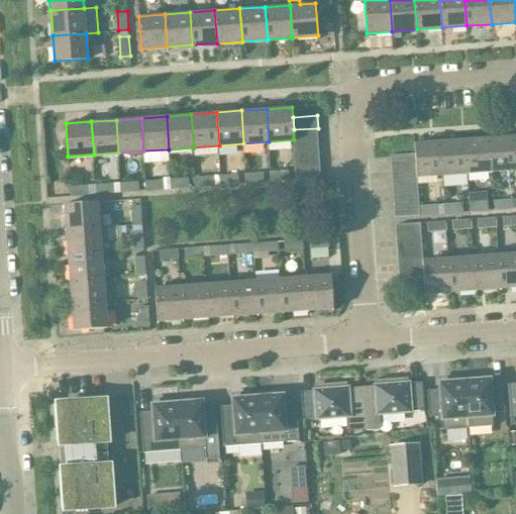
[(294,129),(294,139),(295,141),(319,140),(318,128),(294,129)]
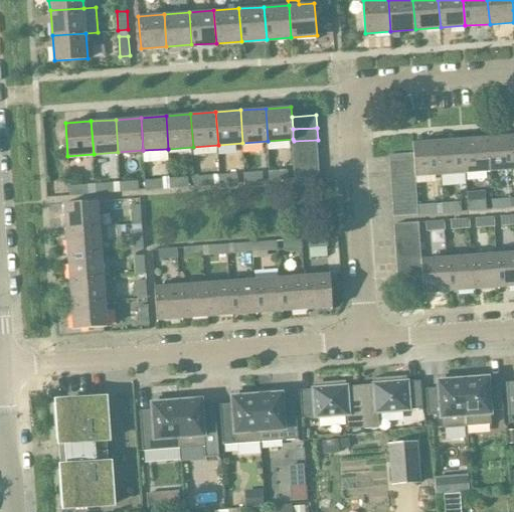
[(491,170),(513,167),(513,135),(488,137),(491,170)]
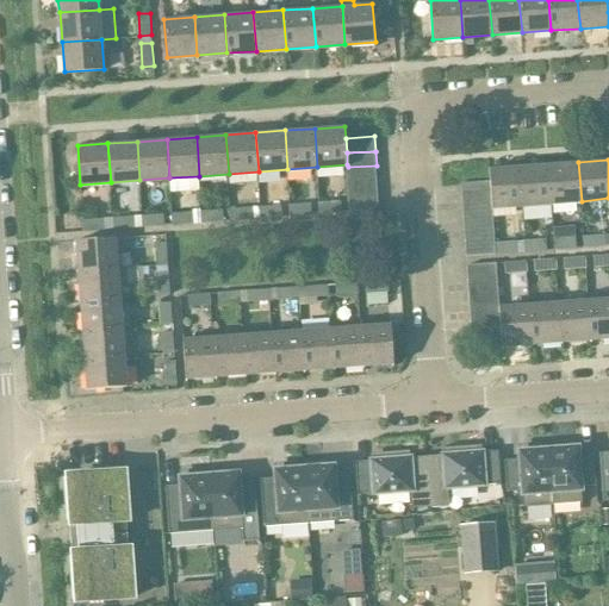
[(552,202),(582,201),(578,162),(550,164),(552,202)]
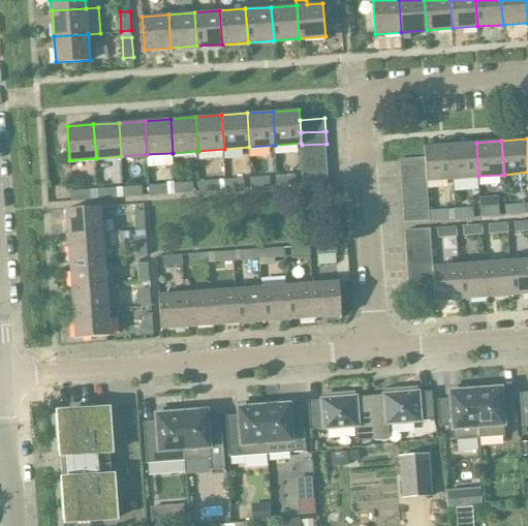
[(454,178),(478,176),(476,143),(451,144),(454,178)]
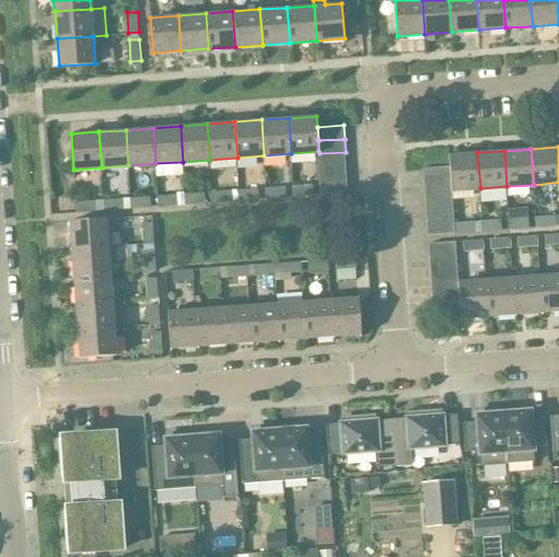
[(319,153),(319,166),(346,164),(346,152),(319,153)]
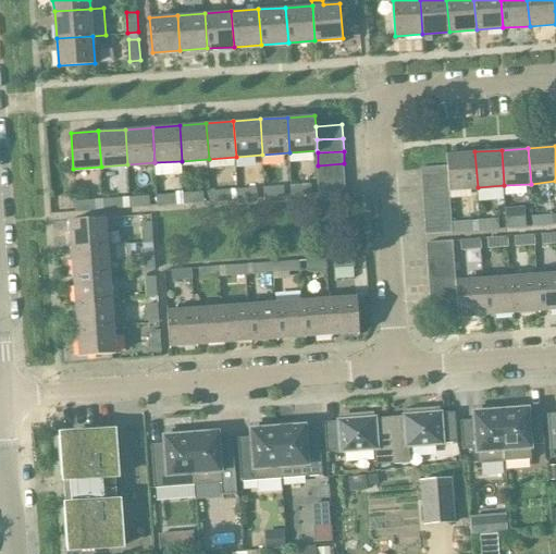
[(447,164),(448,177),(449,189),(478,187),(474,151),(447,154),(447,164)]
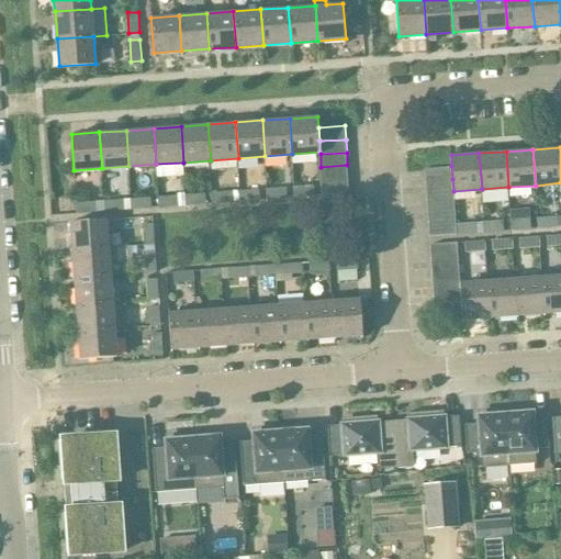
[(321,167),(322,180),(348,178),(347,165),(321,167)]
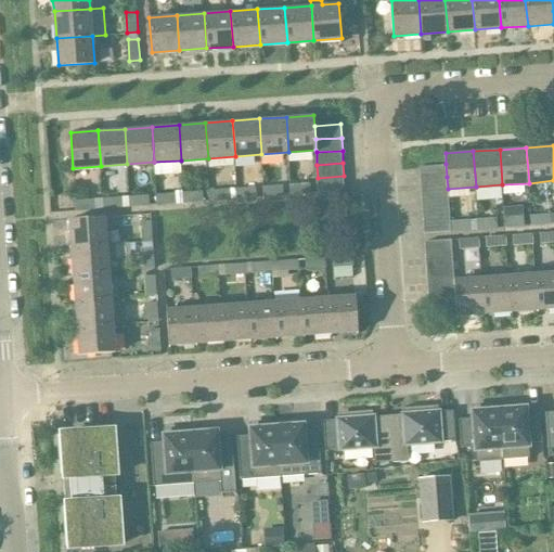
[(447,177),(446,164),(420,165),(421,179),(447,177)]
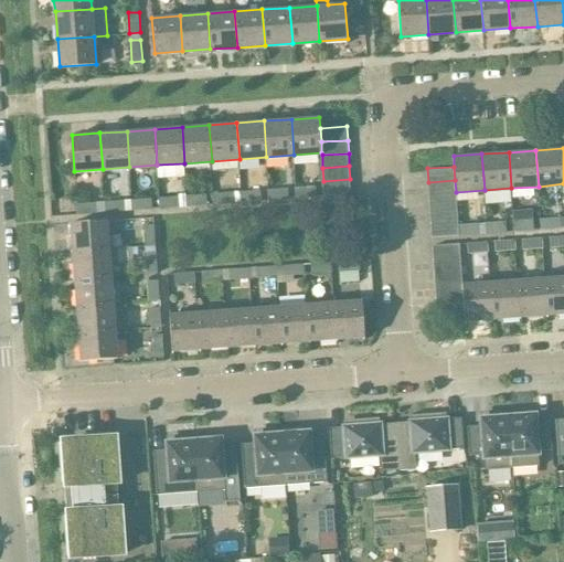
[(350,179),(323,181),(325,194),(351,192),(350,179)]
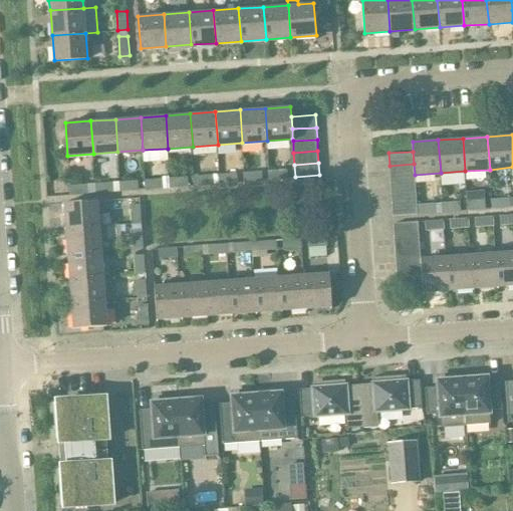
[(415,176),(415,175),(414,164),(390,166),(391,178),(415,176)]
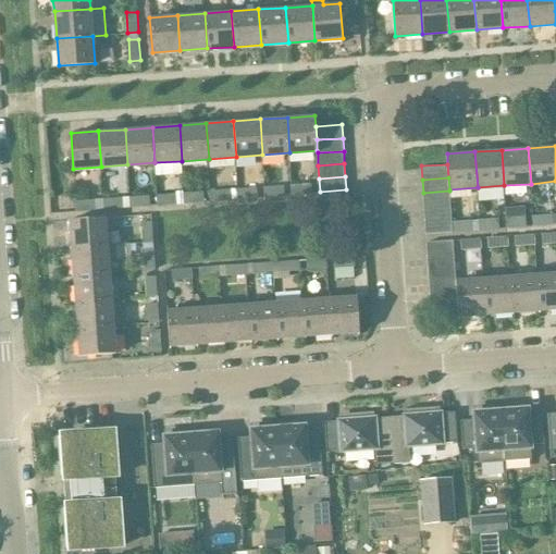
[(292,193),(311,192),(311,182),(292,183),(292,193)]
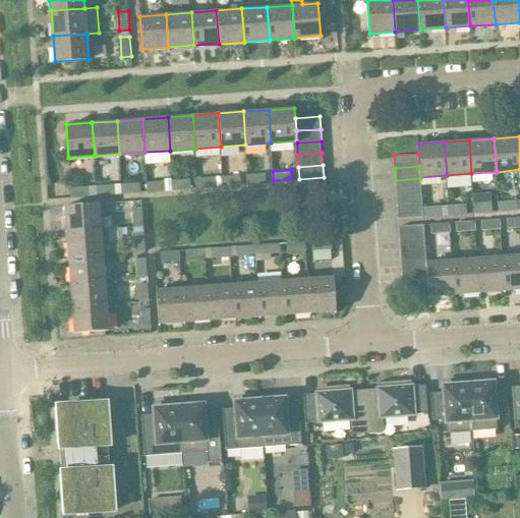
[(248,182),(267,181),(266,172),(247,173),(248,182)]
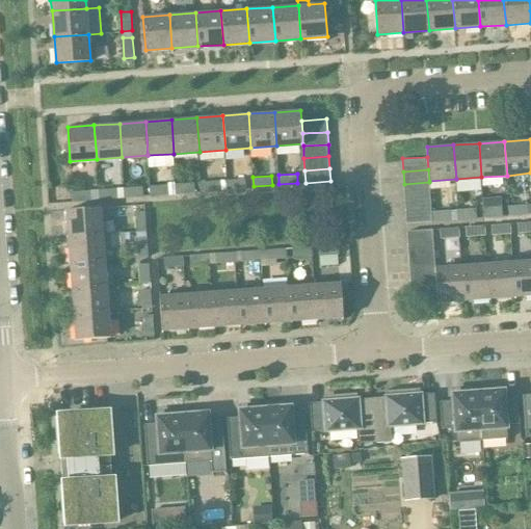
[(228,188),(246,187),(245,177),(227,179),(228,188)]
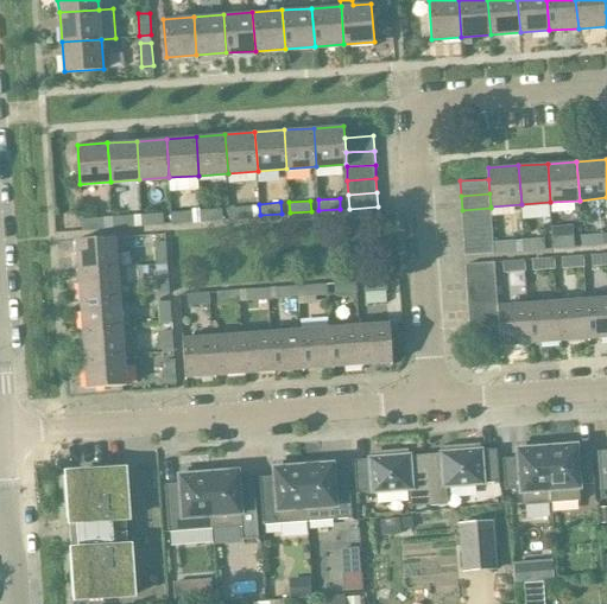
[(231,217),(252,215),(251,204),(229,205),(231,217)]
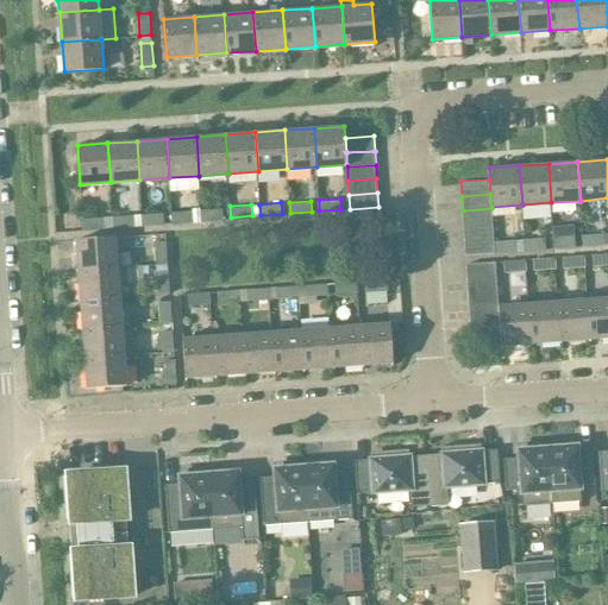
[(201,220),(223,218),(223,207),(201,208),(201,220)]
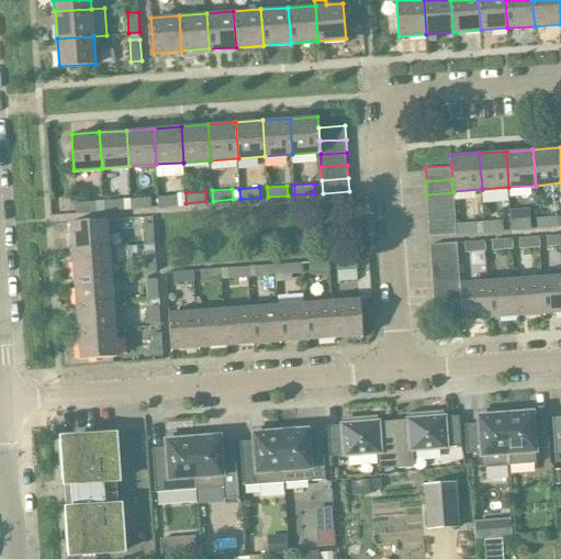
[(428,208),(455,205),(453,192),(427,194),(428,208)]
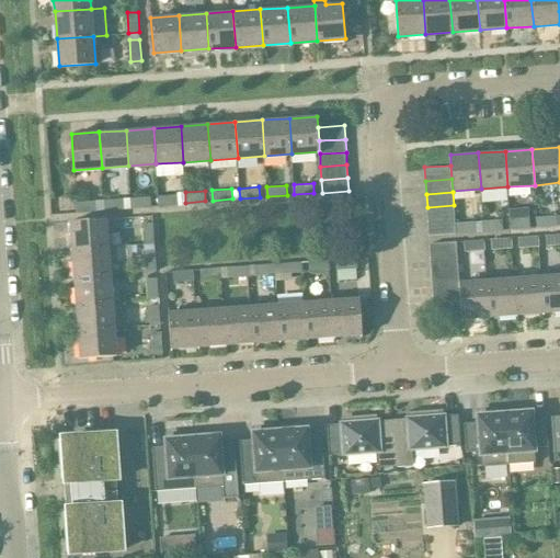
[(158,204),(179,203),(178,193),(158,194),(158,204)]
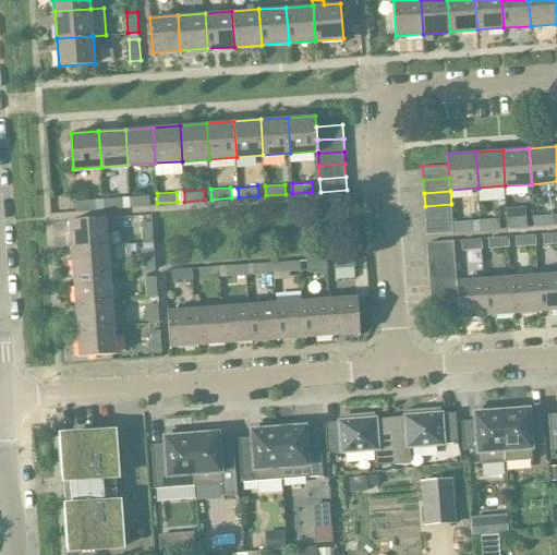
[(131,205),(150,204),(149,194),(130,195),(131,205)]
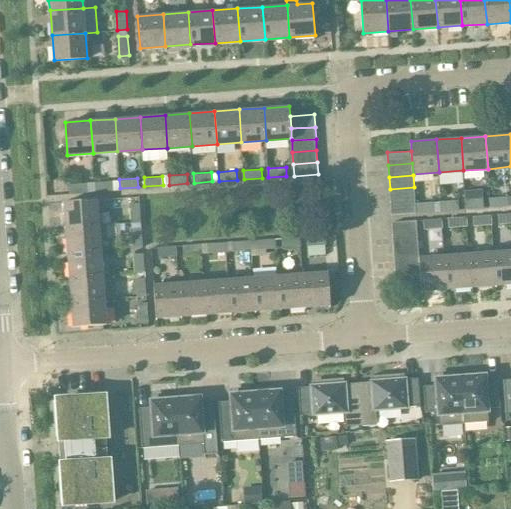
[(95,190),(113,189),(112,179),(94,181),(95,190)]
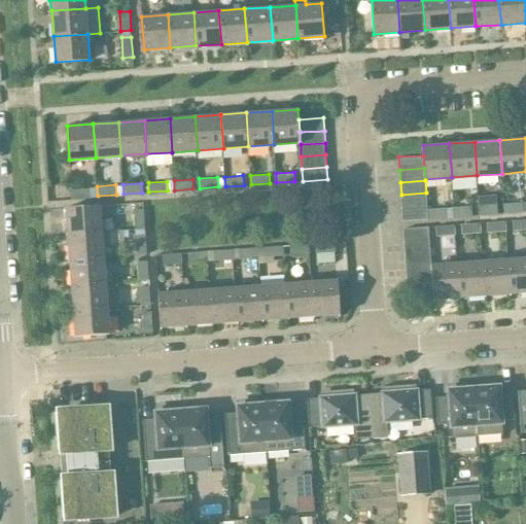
[(71,198),(91,197),(91,186),(71,187),(71,198)]
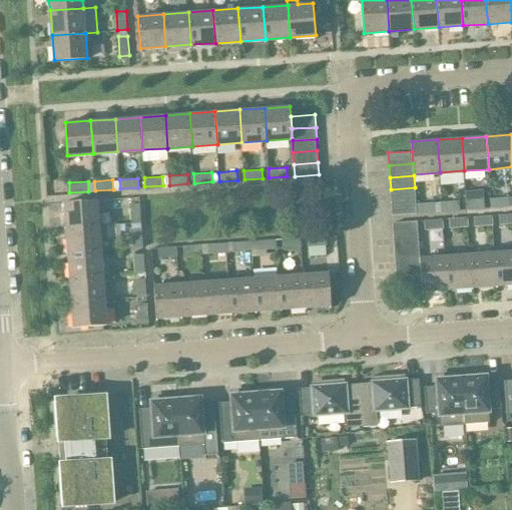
[(416,199),(415,187),(391,189),(392,200),(416,199)]
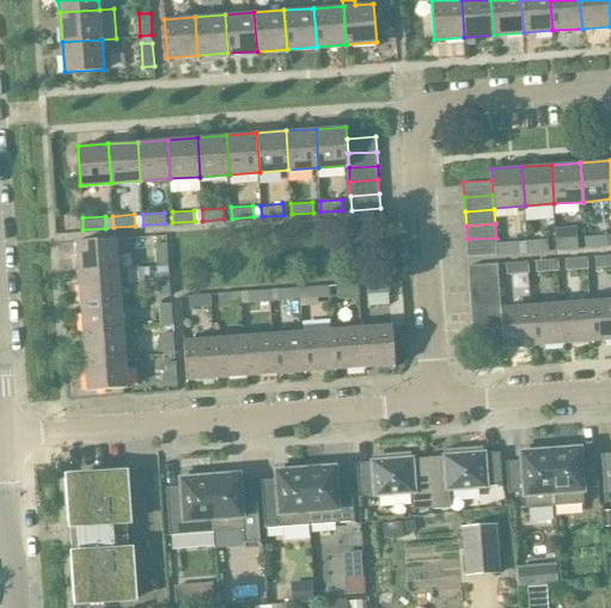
[(585,234),(586,246),(608,244),(606,233),(585,234)]
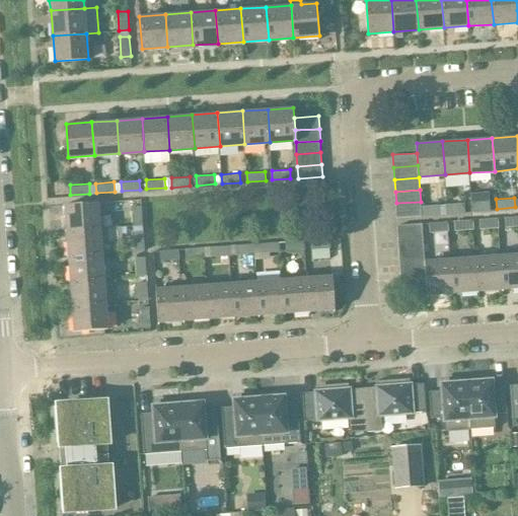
[(471,201),(472,210),(491,209),(490,200),(471,201)]
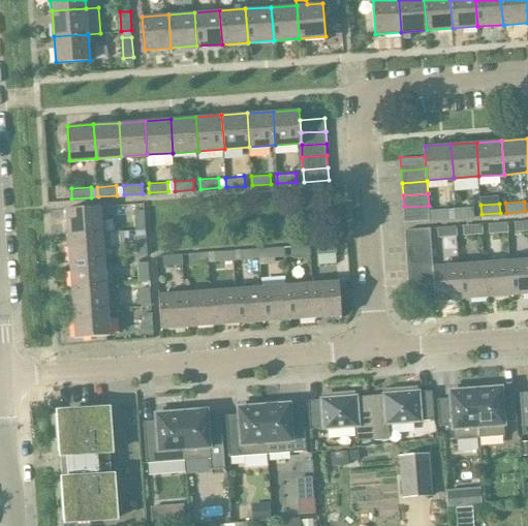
[(67,207),(68,234),(103,230),(101,205),(67,207)]
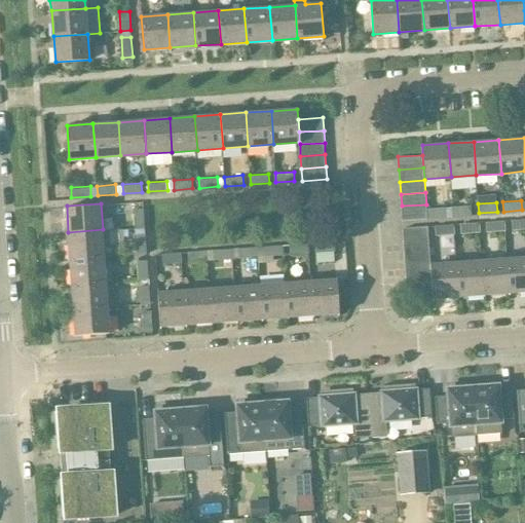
[(451,206),(452,216),(472,214),(471,203),(451,206)]
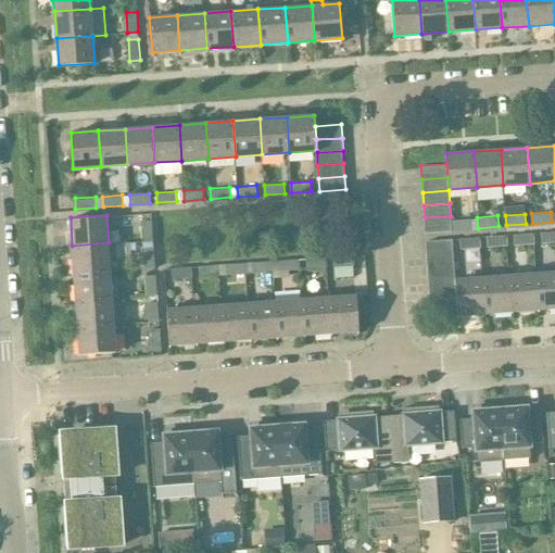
[(451,216),(425,217),(426,231),(452,229),(451,220),(451,216)]
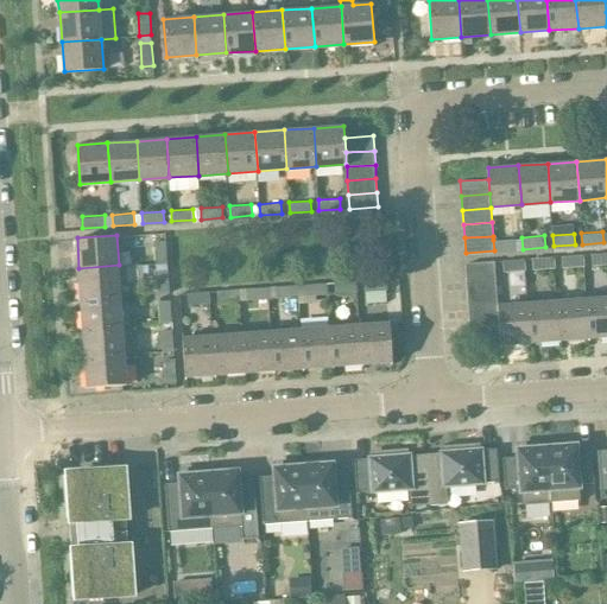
[(514,237),(493,240),(494,250),(516,249),(514,237)]
